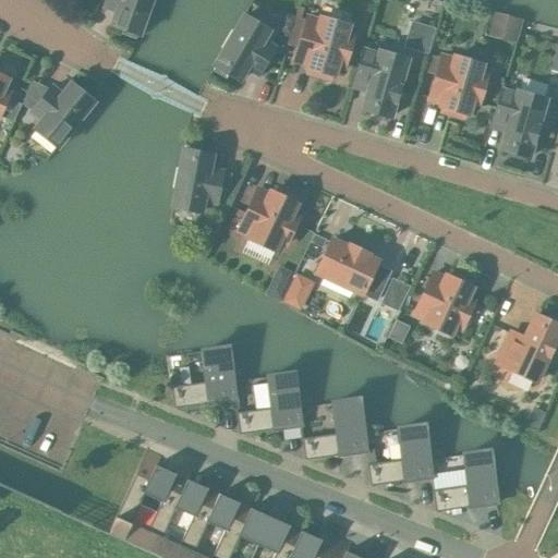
[(107,0),(105,7),(118,11),(112,25),(123,29),(121,34),(137,40),(145,17),(148,19),(155,0),(107,0)]
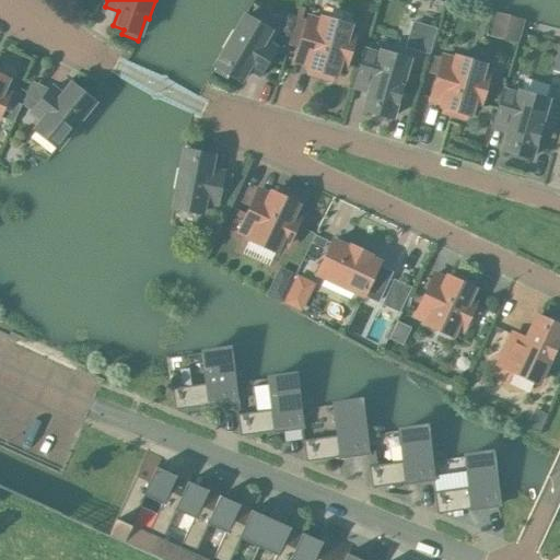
[(270,30),(247,16),(246,15),(236,32),(233,30),(222,48),(225,50),(213,71),(228,80),(231,76),(241,81),(248,68),(260,74),(276,48),(264,41),(270,30)]
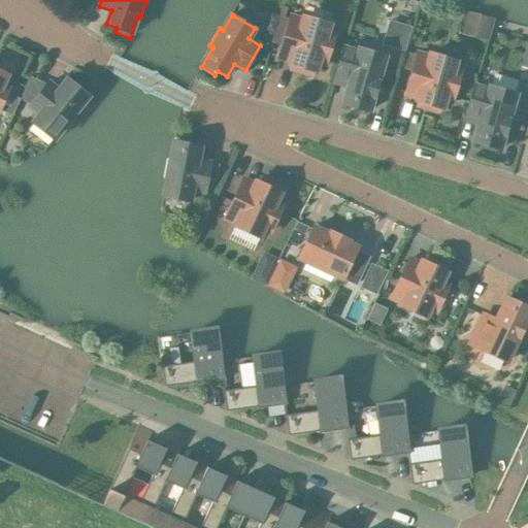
[(291,17),(279,57),(291,60),(290,64),(300,67),(299,71),(312,74),(314,71),(316,71),(320,60),(327,62),(334,36),(327,34),(330,24),(304,17),(303,21),(291,17)]
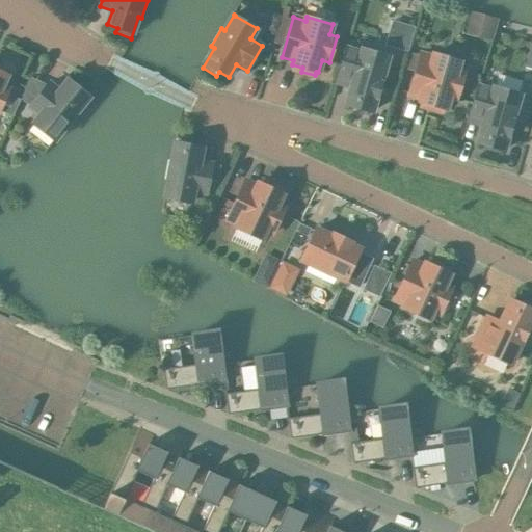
[(384,46),(408,52),(415,27),(392,20),(384,46)]
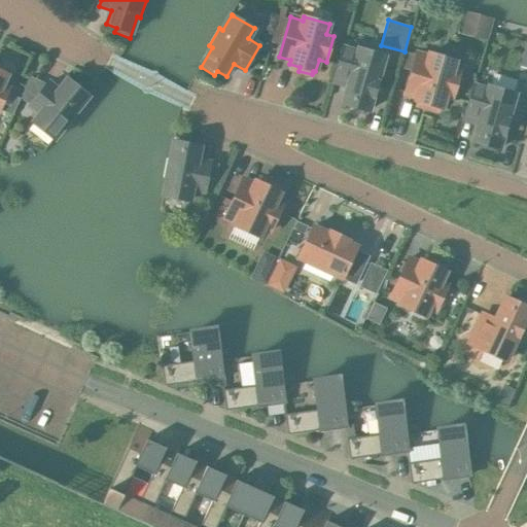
[(385,56),(359,48),(358,51),(344,47),(336,75),(350,79),(343,103),(347,104),(347,105),(364,110),(364,109),(369,111),(373,97),(374,97),(378,82),(377,81),(385,56)]
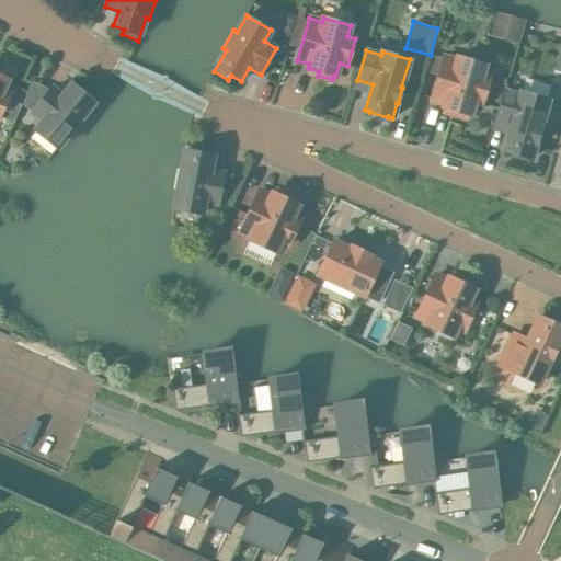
[(444,57),(432,100),(444,103),(443,107),(454,111),(453,114),(466,118),(468,114),(470,115),(474,103),(482,105),(490,78),(482,76),(485,65),(458,57),(457,60),(444,57)]
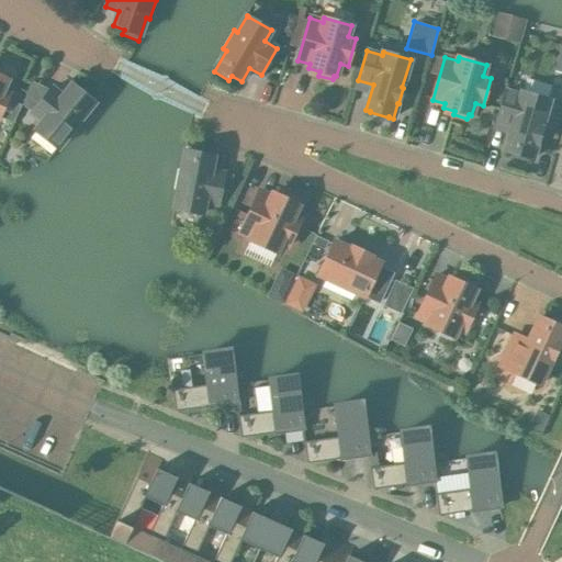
[(0,116),(13,123),(22,105),(8,99),(10,94),(2,91),(8,79),(6,78),(7,74),(0,70),(0,116)]
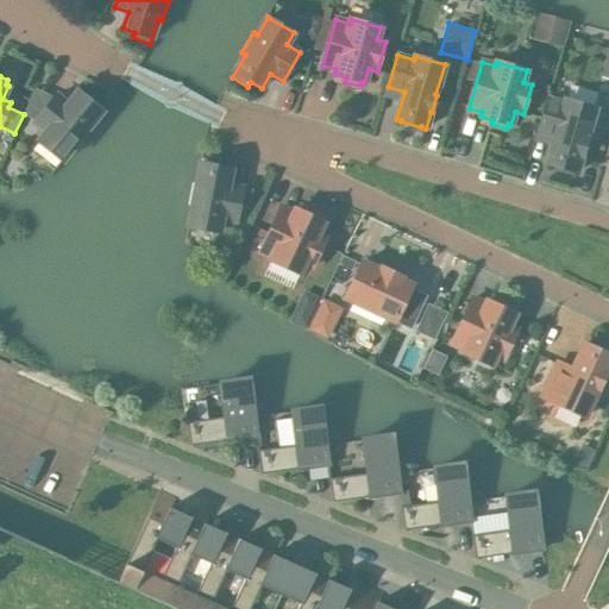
[(56,95),(35,121),(46,131),(38,142),(62,161),(75,145),(77,148),(93,130),(89,127),(106,106),(92,94),(88,99),(79,92),(68,105),(56,95)]
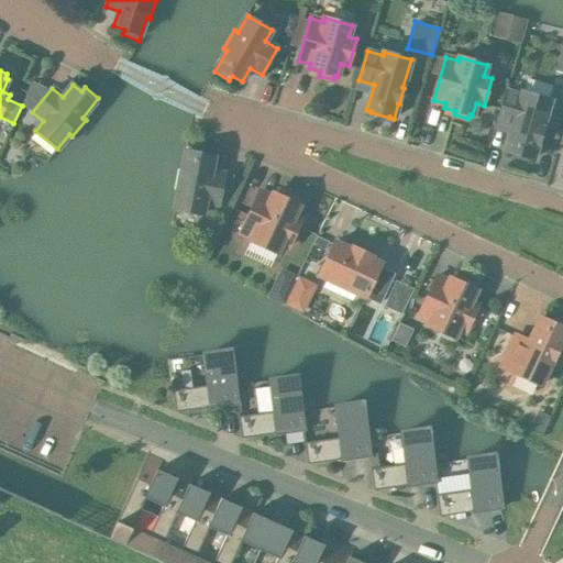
[(507,91),(498,121),(514,125),(506,151),(510,152),(509,153),(529,158),(529,157),(533,159),(538,144),(543,128),(542,128),(550,100),(523,92),(522,96),(507,91)]
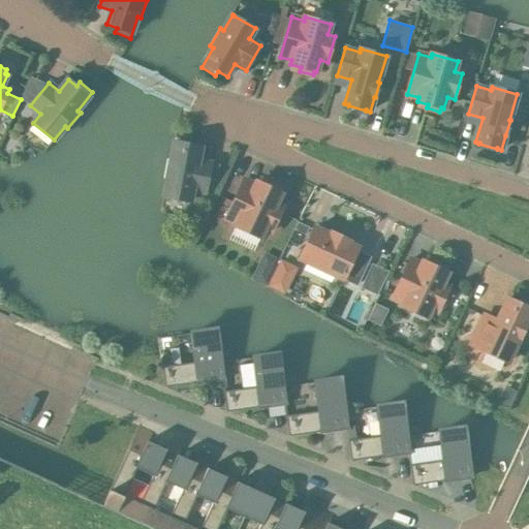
[(192,141),(177,137),(176,137),(172,159),(168,159),(164,179),(167,180),(164,196),(190,201),(193,190),(206,192),(211,163),(198,161),(201,147),(191,145),(192,141)]
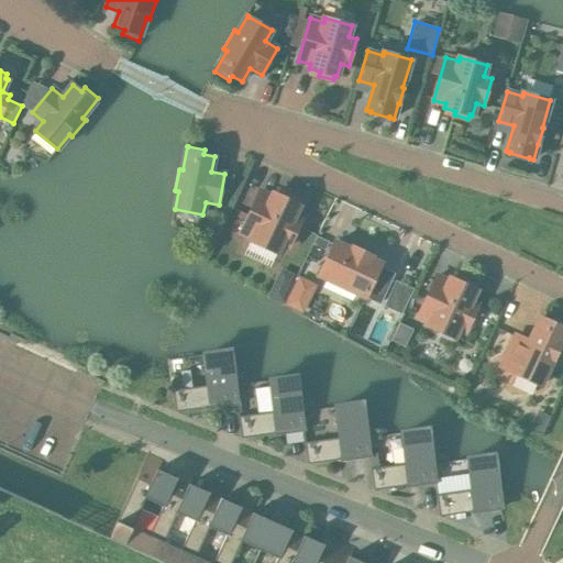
[(284,198),(274,194),(272,197),(261,191),(241,232),(253,238),(252,241),(277,253),(282,243),(289,246),(301,221),(294,218),(300,206),(297,205),(299,200),(286,194),(284,198)]
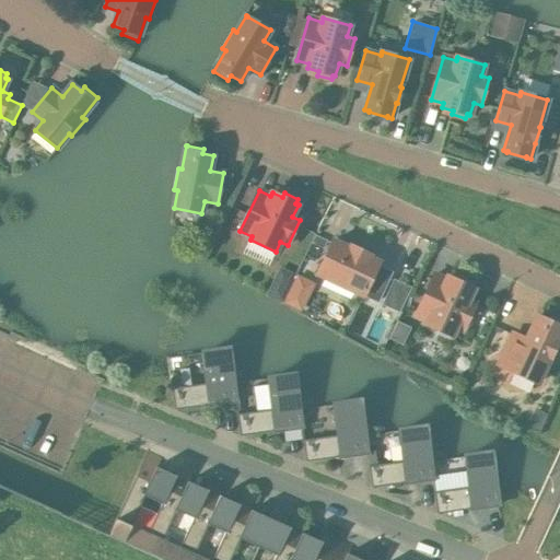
[(324,249),(327,241),(315,235),(311,244),(324,249)]
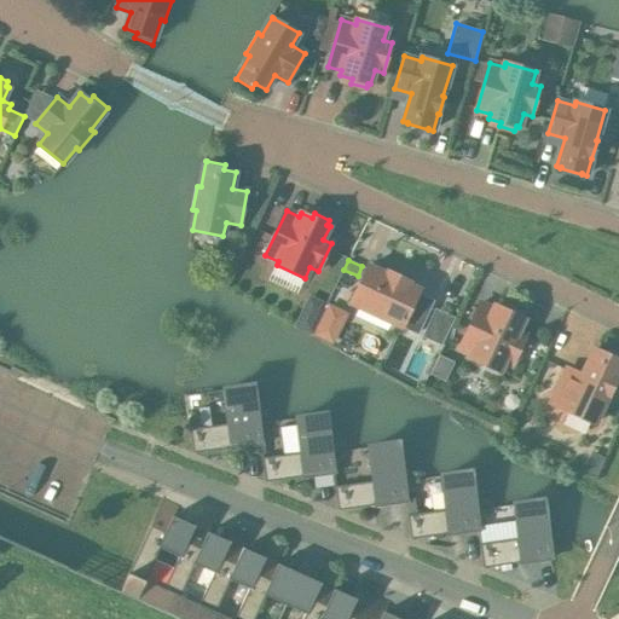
[(387,276),(368,267),(351,302),(418,334),(433,301),(417,294),(418,291),(406,285),(409,282),(389,272),(387,276)]
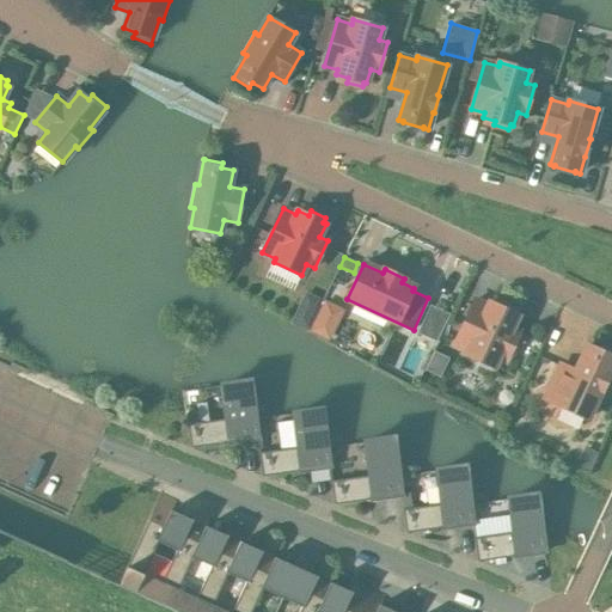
[(490,303),(488,306),(475,300),(454,344),(467,350),(465,354),(494,367),(499,356),(506,360),(520,332),(512,329),(518,316),(515,314),(516,310),(502,303),(501,307),(490,303)]
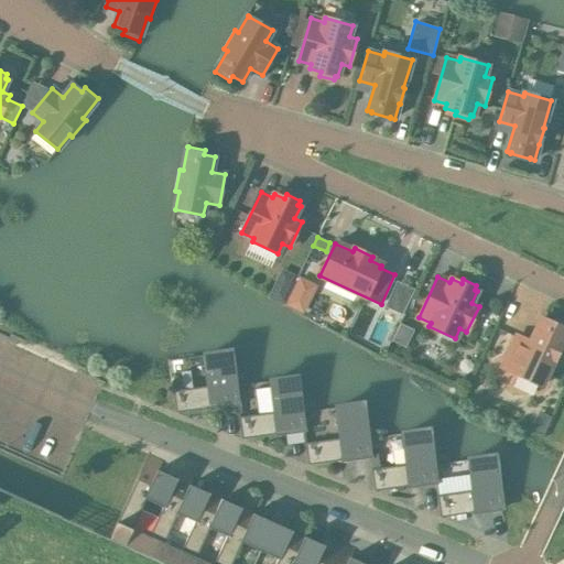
[(413,290),(398,282),(387,306),(402,314),(413,290)]
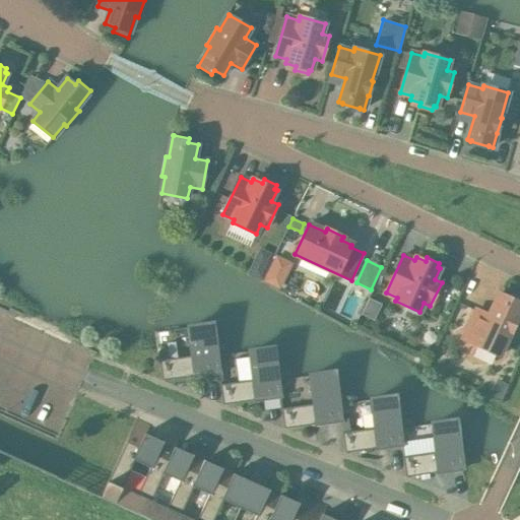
[(260,280),(265,270),(252,263),(247,273),(260,280)]
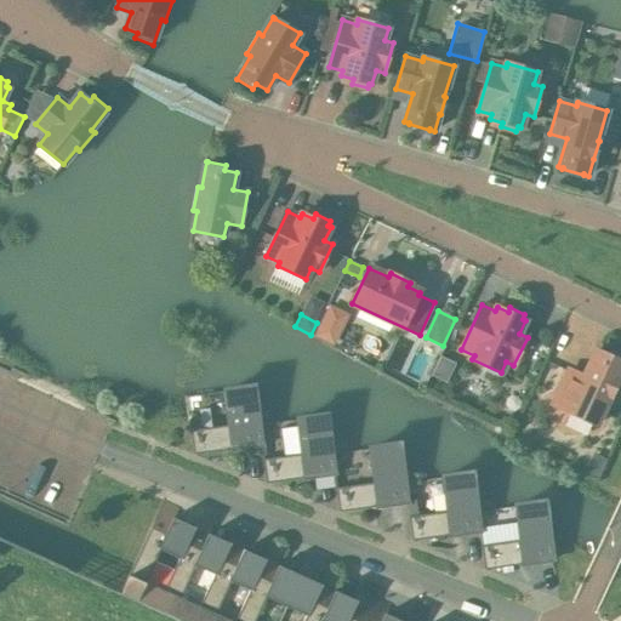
[(597,351),(585,376),(570,370),(553,405),(597,425),(610,396),(610,397),(619,380),(617,380),(620,371),(620,362),(620,360),(602,352),(600,352),(597,351)]
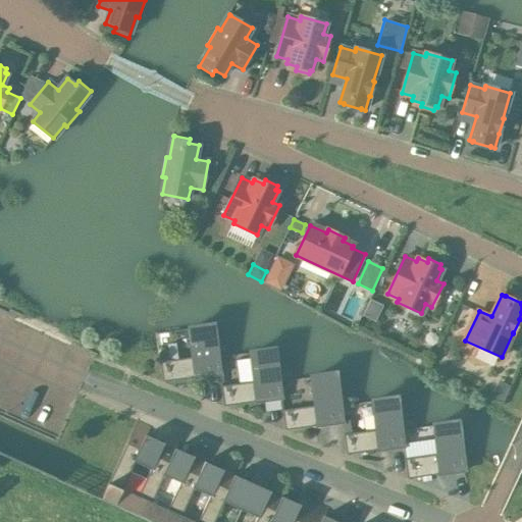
[(162,382),(221,373),(215,337),(216,337),(215,331),(214,325),(188,329),(192,357),(160,362),(162,382)]
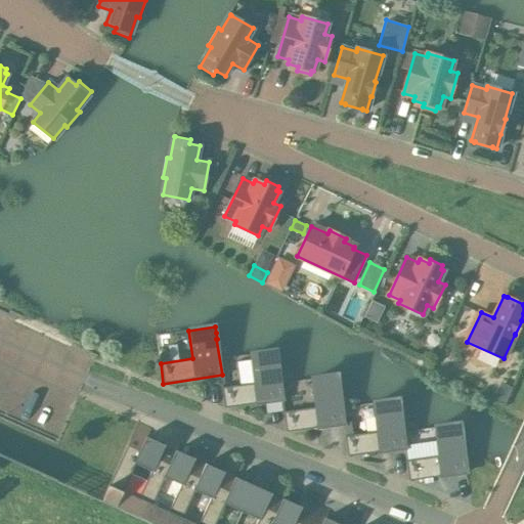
[(224,407),(284,399),(277,363),(278,362),(277,357),(276,351),(250,354),(254,383),(222,388),(224,407)]
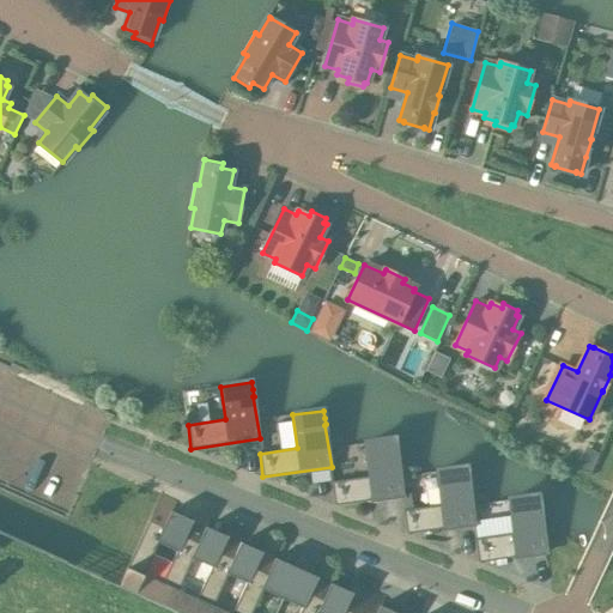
[(334,505),(404,496),(396,453),(398,453),(396,445),(395,438),(364,443),(369,477),(332,481),(334,505)]
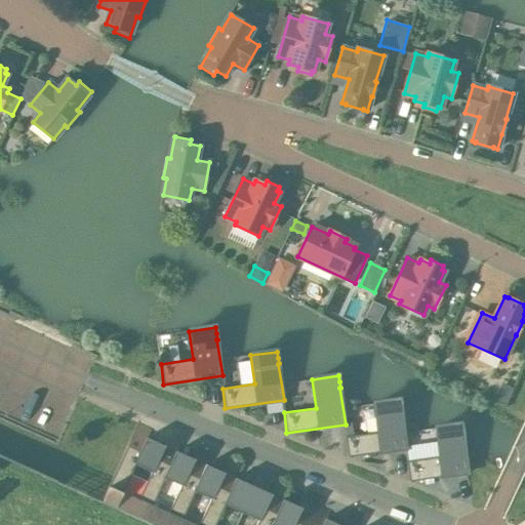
[(348,457),(407,449),(401,412),(402,412),(401,406),(400,400),(373,404),(377,433),(346,437),(348,457)]
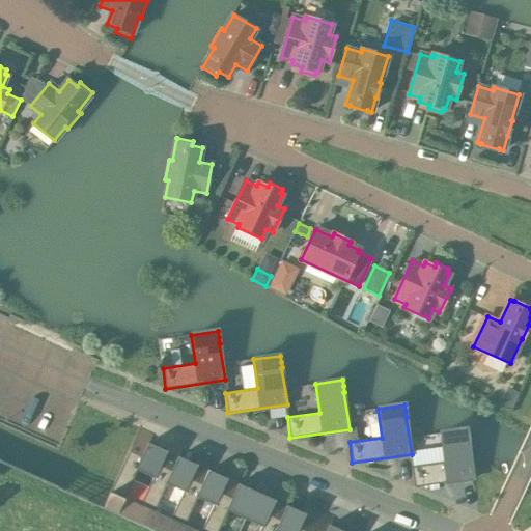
[(166,450),(149,443),(154,434),(139,427),(103,508),(134,523),(166,450)]
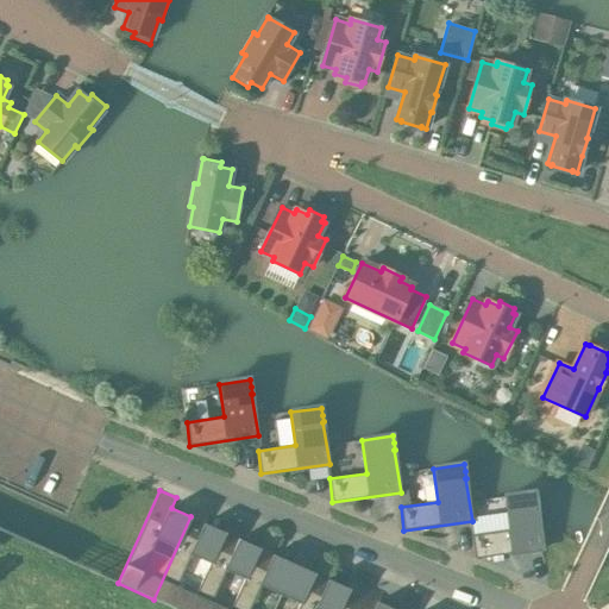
[(475,559),(542,548),(540,529),(537,507),(538,507),(537,500),(535,493),(503,497),(508,529),(472,535),(475,559)]
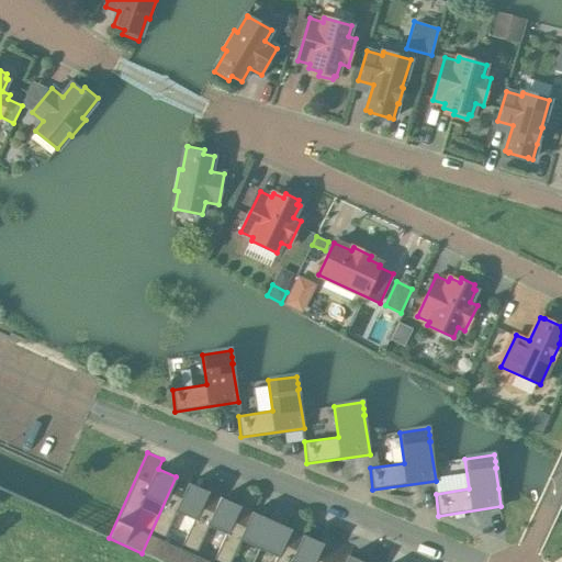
[(176,476),(142,553),(160,561),(176,561),(208,491),(190,483),(194,473),(179,467),(176,476)]
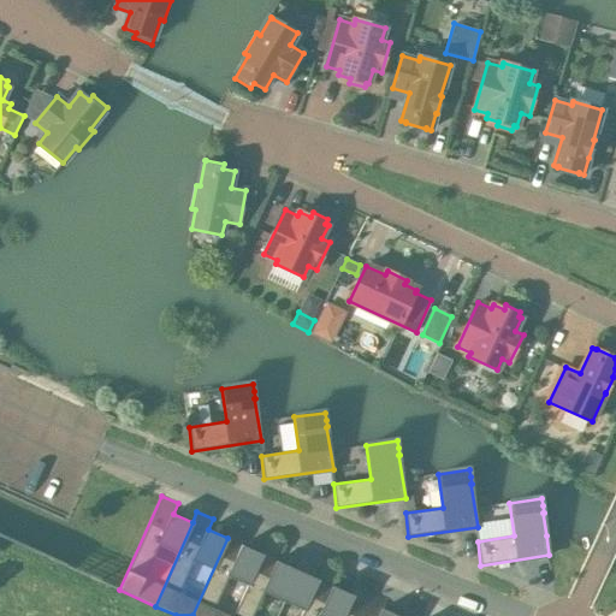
[(227,538),(193,615),(235,615),(262,555),(262,554),(243,545),(248,535),(232,527),(227,538)]
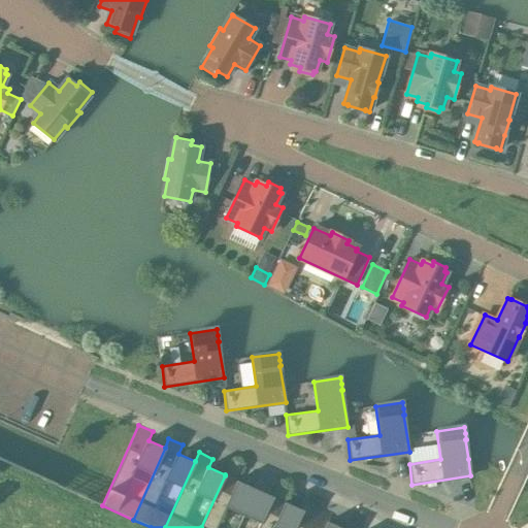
[(225,475),(201,527),(237,527),(256,489),(238,481),(242,472),(229,466),(225,474),(225,475)]
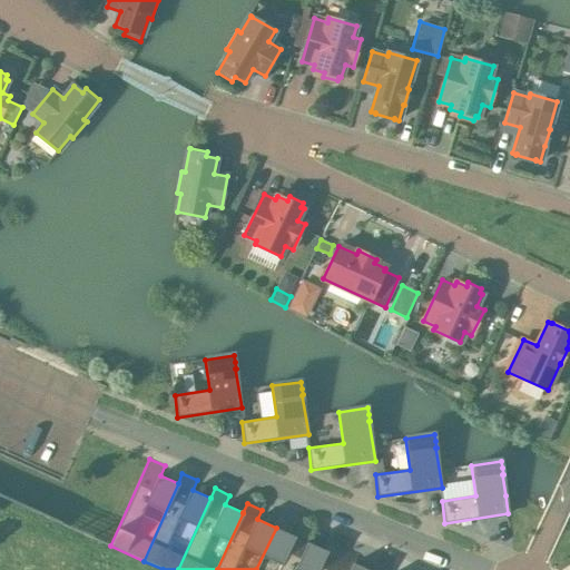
[(295,569),(308,542),(310,542),(314,533),(313,532),(298,527),(294,536),(276,528),(256,569),(295,569)]
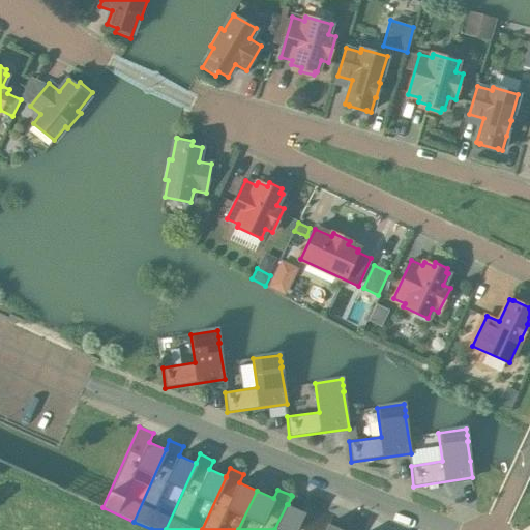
[(311,529),(321,508),(307,503),(303,511),(288,504),(287,504),(274,529),(311,529)]
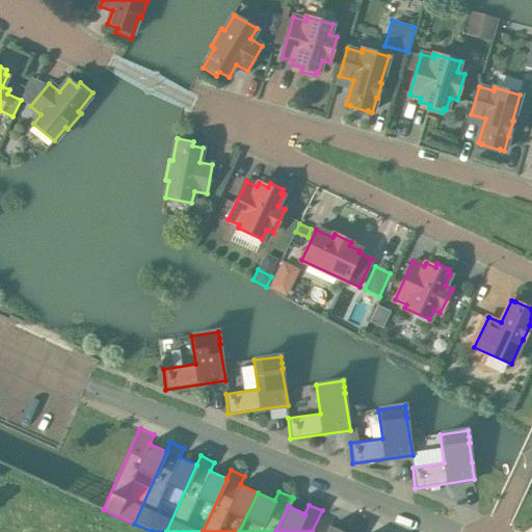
[(322,510),(312,531),(344,531),(331,526),(336,516),(322,510)]
